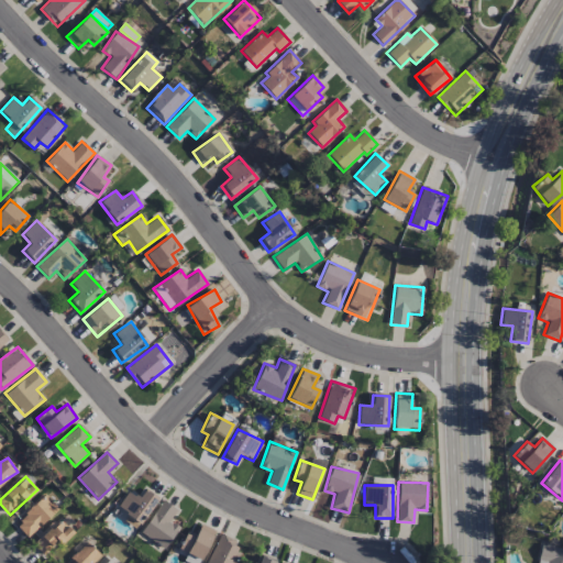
[(129,490),(117,506),(129,515),(124,521),(135,529),(157,499),(144,489),(138,498),(129,490)]
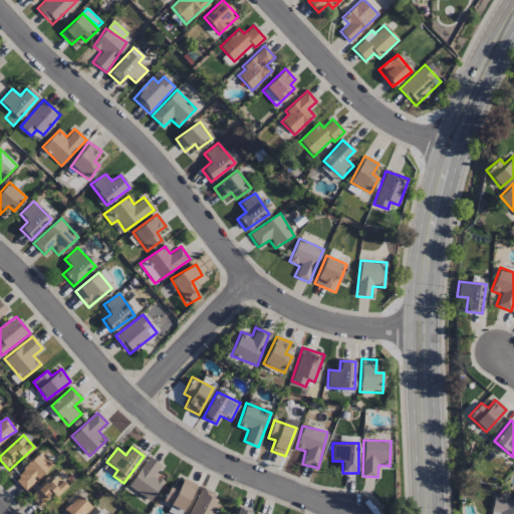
[(53,465),(41,452),(13,478),(24,491),(53,465)]
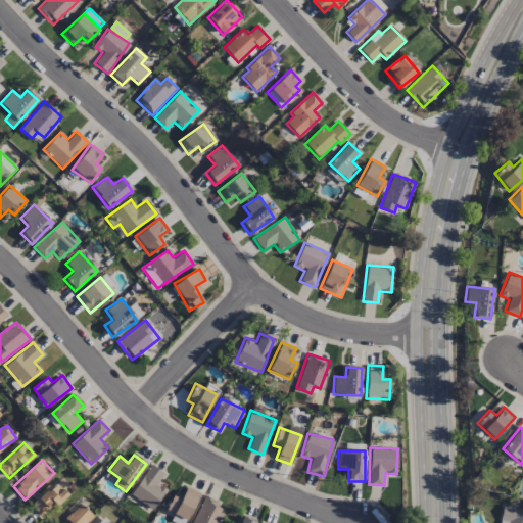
[(164,473),(151,464),(130,494),(152,511),(165,490),(156,484),(164,473)]
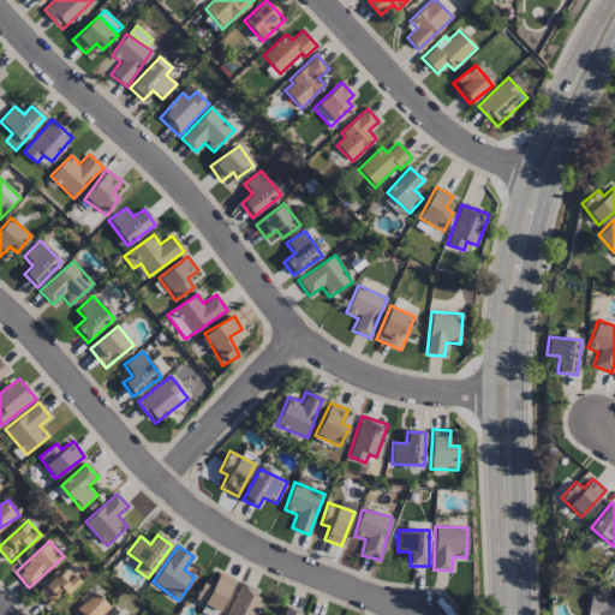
[(48,609),(79,581),(67,567),(35,595),(48,609)]
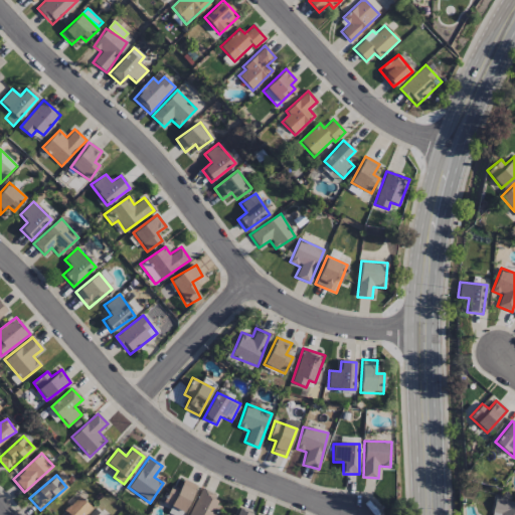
[(169,485),(164,503),(170,505),(168,514),(171,514),(184,514),(194,484),(182,480),(179,489),(169,485)]
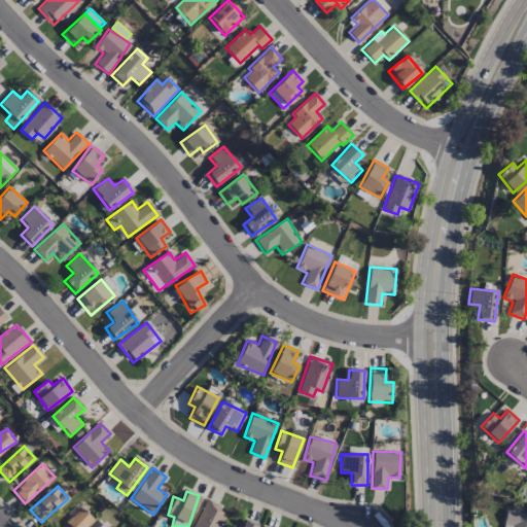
[(216,526),(225,508),(206,499),(191,526),(216,526)]
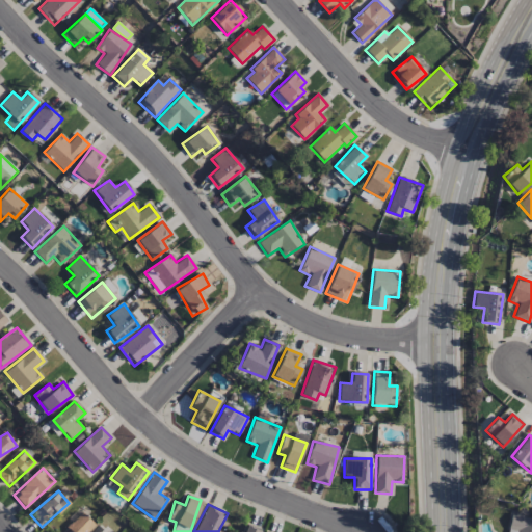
[(65,528),(70,531),(69,531),(88,531),(96,526),(82,512),(65,528)]
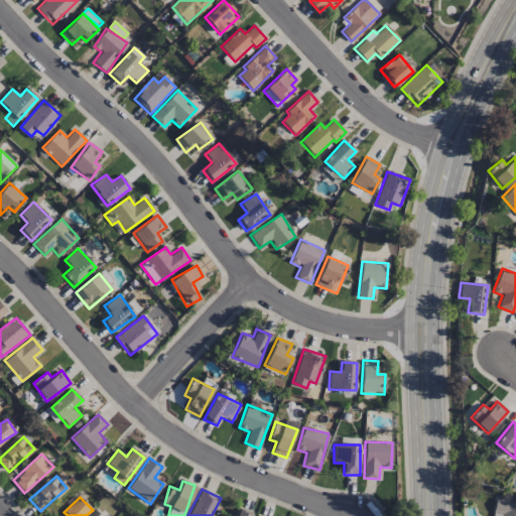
[(492,515),(515,515),(515,502),(496,499),(492,515)]
